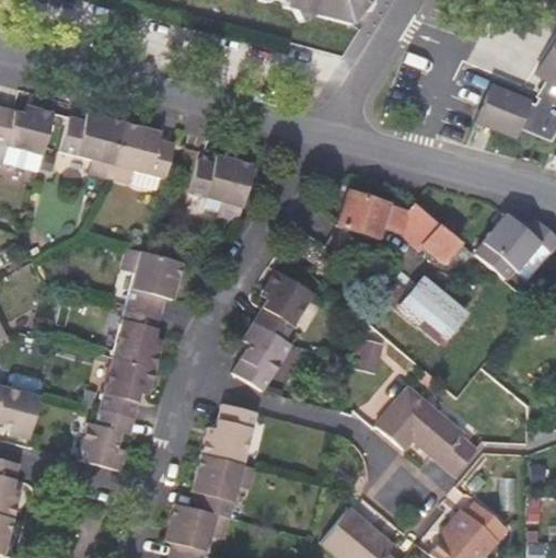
[(286,0),(286,4),(297,9),(302,19),(311,12),(354,23),(362,10),(368,0),(286,0)]
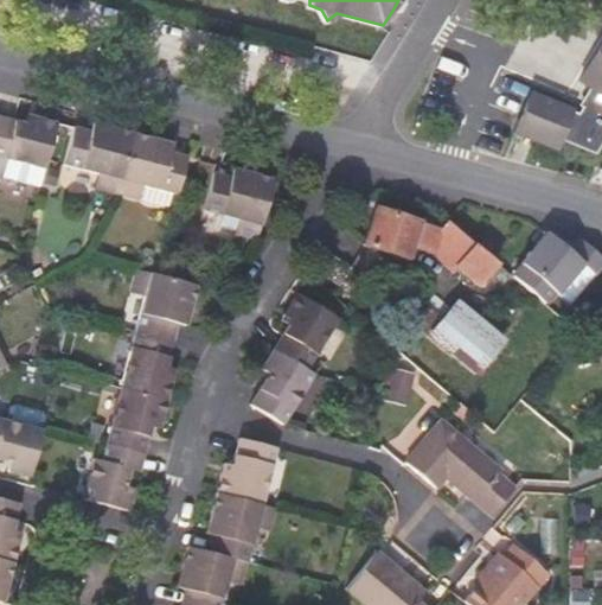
[(601,50),(578,87),(589,94),(582,107),(586,109),(583,114),(587,115),(582,122),(571,116),(571,115),(530,95),(511,132),(523,138),(538,145),(552,153),(561,139),(595,152),(601,142),(601,50)]
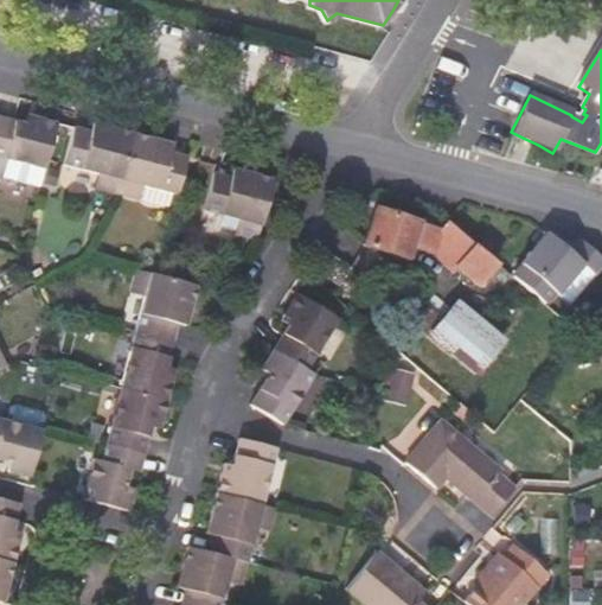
[(26,122),(0,115),(0,177),(5,178),(5,176),(43,185),(47,167),(58,121),(29,114),(26,122)]
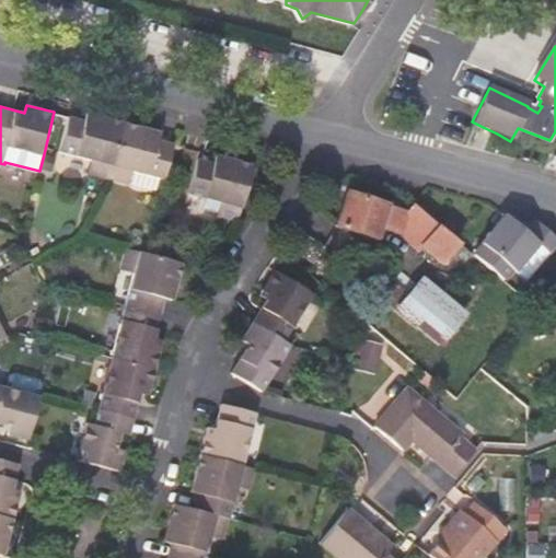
[(125,125),(125,123),(89,113),(87,120),(70,117),(61,151),(92,159),(90,172),(109,177),(125,125)]
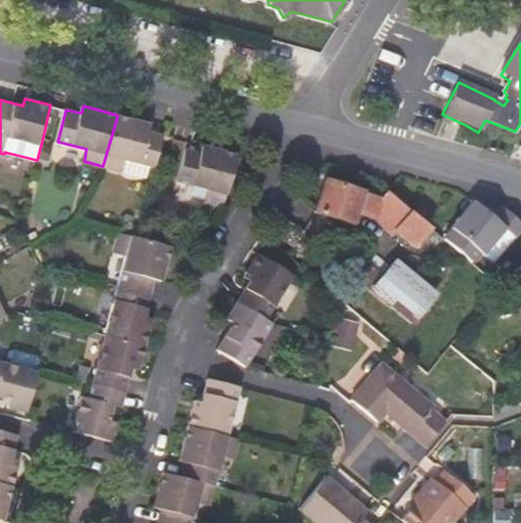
[(151,123),(117,115),(117,117),(103,166),(121,171),(125,159),(156,166),(164,134),(150,130),(151,123)]
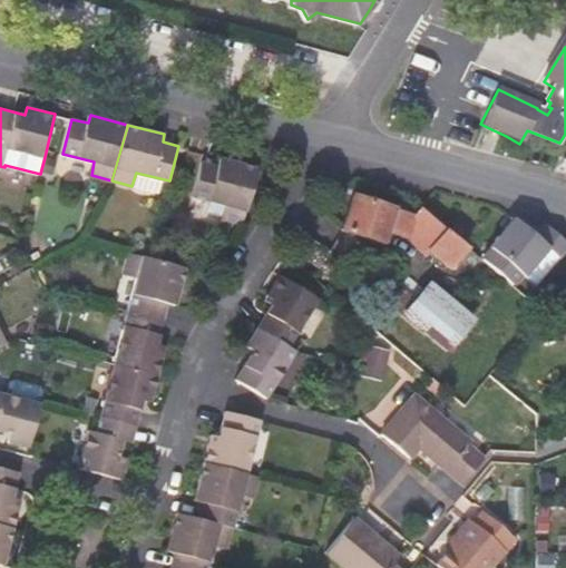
[(206,215),(244,224),(259,167),(221,158),(218,165),(203,162),(194,195),(210,199),(206,215)]
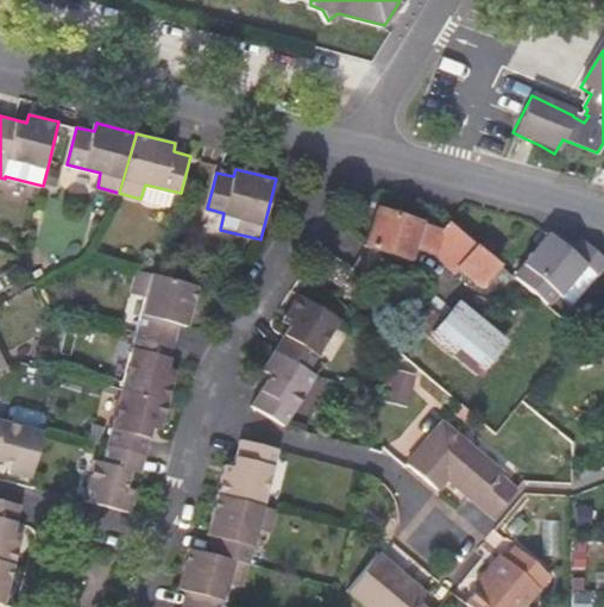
[(440,254),(445,226),(381,206),(369,244),(415,258),(417,248),(440,254)]
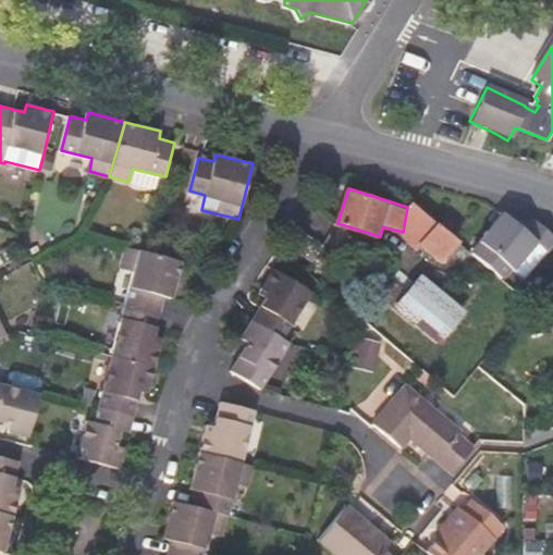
[(413,200),(407,207),(403,232),(403,234),(420,249),(425,244),(422,243),(439,223),(413,200)]
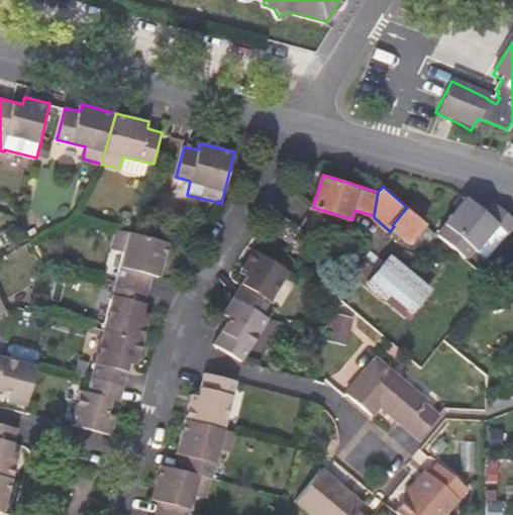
[(438,232),(467,256),(475,246),(489,258),(511,232),(510,231),(487,212),(469,197),(438,232)]
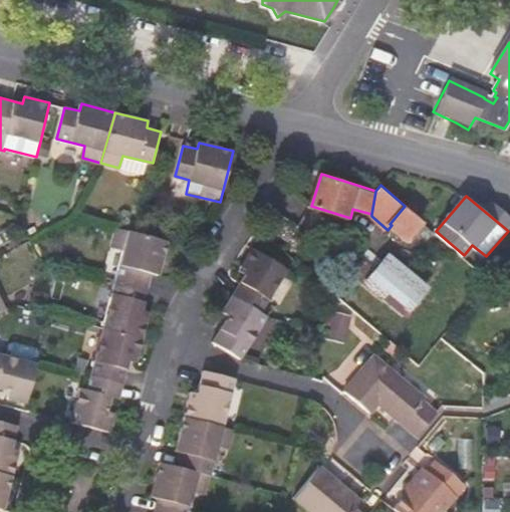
[(507,230),(509,227),(509,215),(493,201),(484,211),(507,230)]
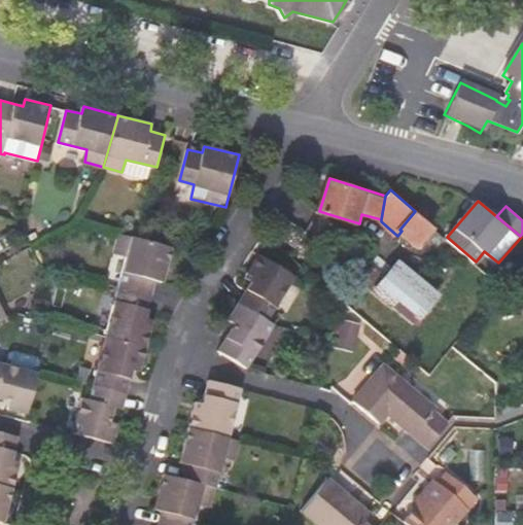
[(399,230),(402,231),(419,247),(436,228),(415,211),(399,230)]
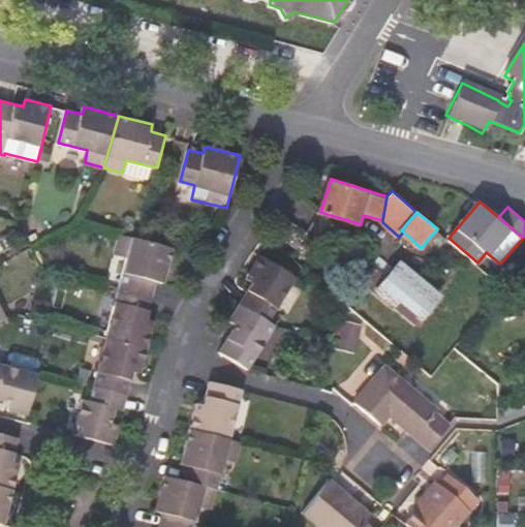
[(139,238),(121,234),(117,252),(128,256),(120,286),(154,296),(157,282),(164,284),(174,247),(139,238)]
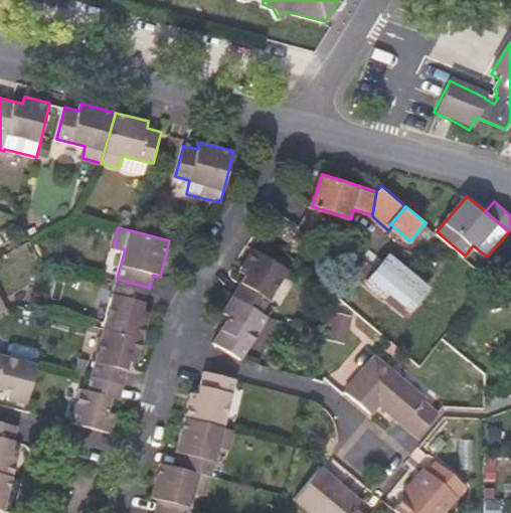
[(245,276),(234,295),(263,312),(288,269),(254,248),(240,272),(245,276)]
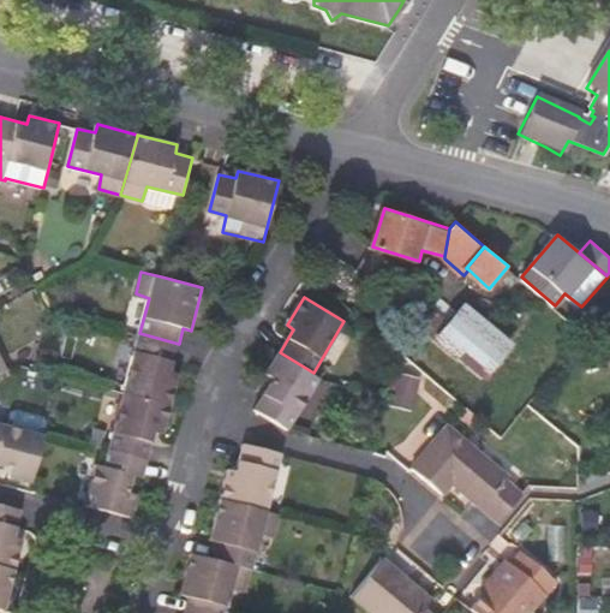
[(486,380),(488,379),(519,343),(468,299),(450,320),(438,310),(425,326),(437,335),(437,337),(486,380)]
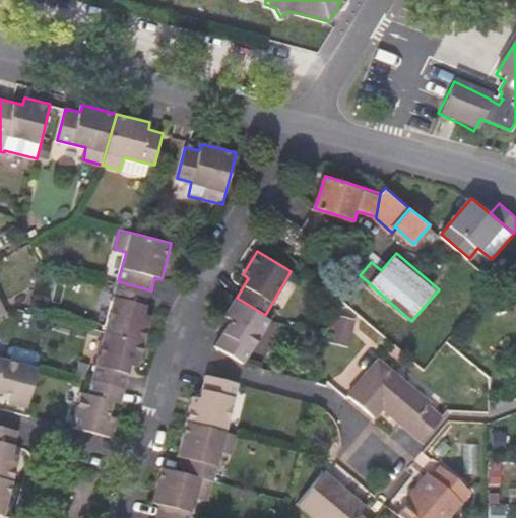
[(118,281),(106,329),(145,339),(152,315),(146,312),(151,290),(118,281)]
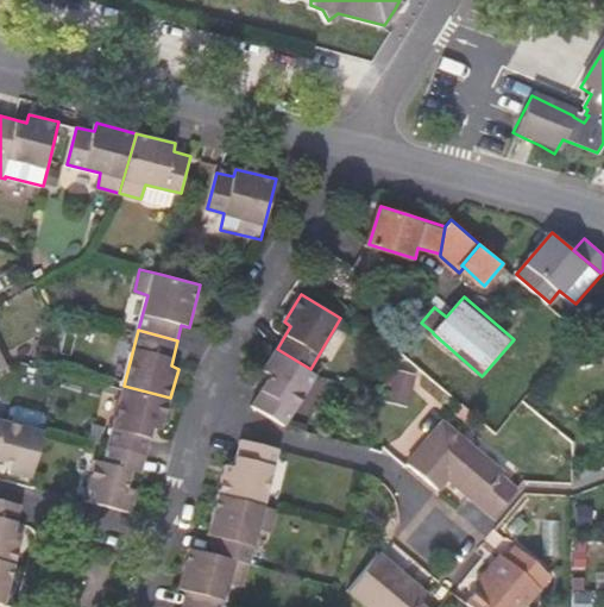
[(287,425),(316,374),(310,369),(277,349),(265,368),(272,373),(253,405),(287,425)]
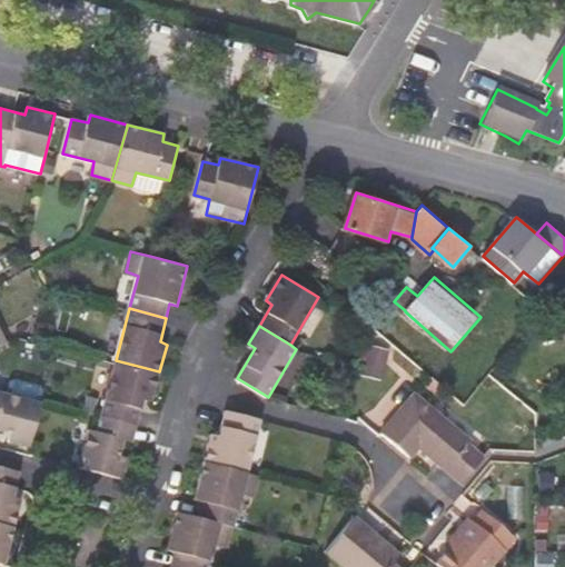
[(387,349),(368,345),(363,366),(360,374),(379,378),(387,349)]
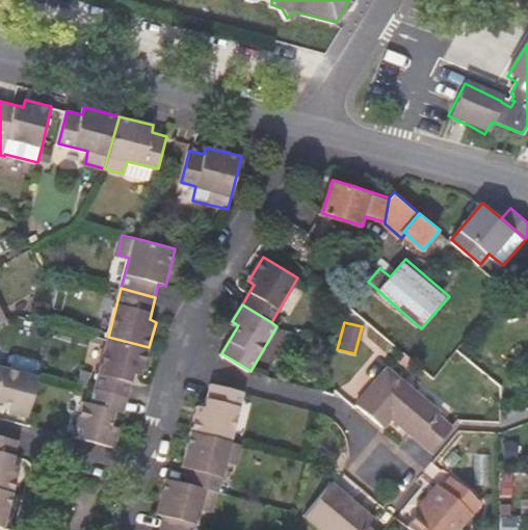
[(108,337),(96,387),(129,395),(135,373),(141,375),(149,347),(108,337)]
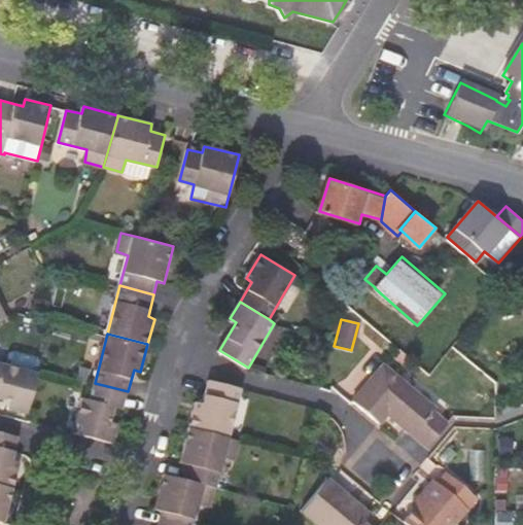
[(43,360),(40,356),(16,351),(13,353),(10,364),(0,361),(0,396),(12,400),(10,408),(30,413),(43,360)]
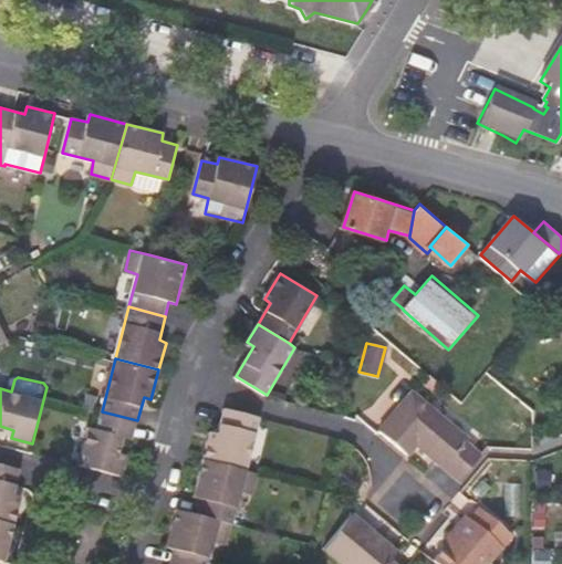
[(418,444),(438,460),(461,479),(482,453),(469,441),(470,438),(415,390),(382,428),(409,452),(418,444)]
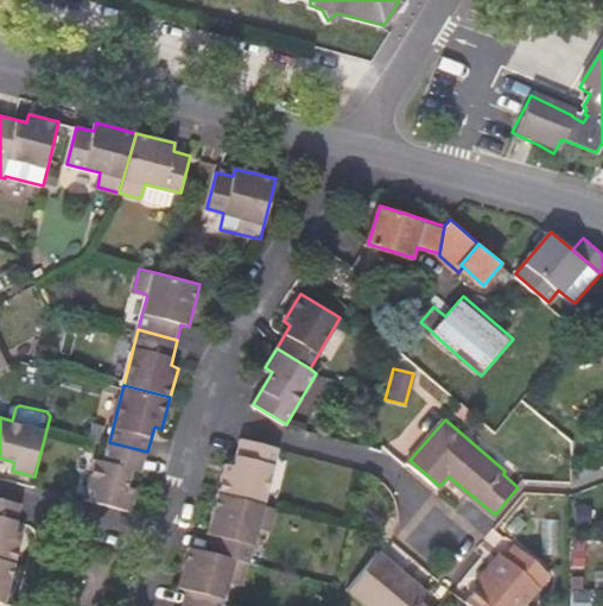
[(109,424),(96,421),(93,437),(101,440),(105,441),(109,424)]
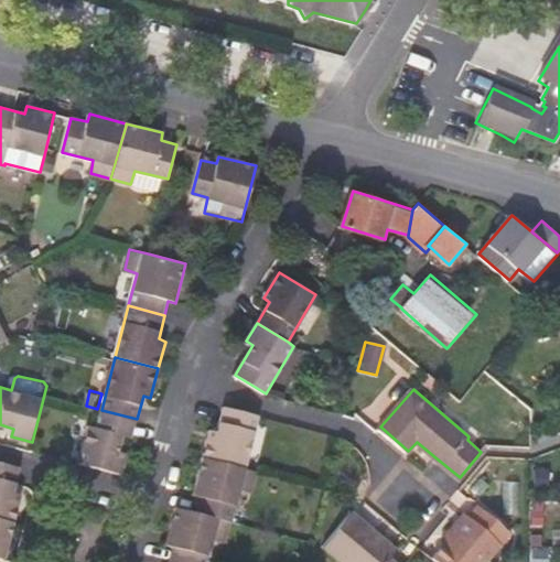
[(260,415),(225,406),(219,430),(212,428),(204,456),(247,467),(260,415)]
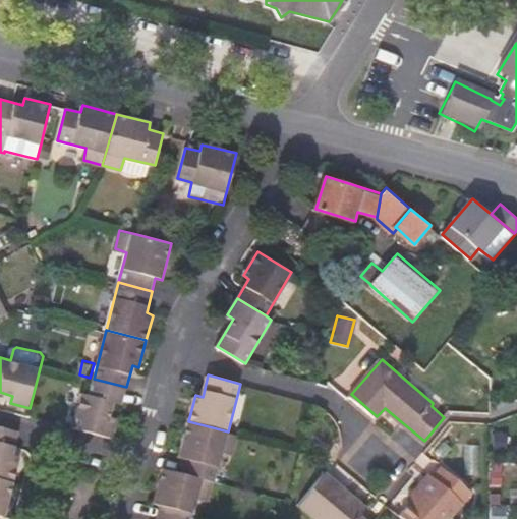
[(74,426),(114,437),(118,417),(111,415),(115,400),(123,401),(126,387),(94,379),(90,378),(87,377),(74,426)]
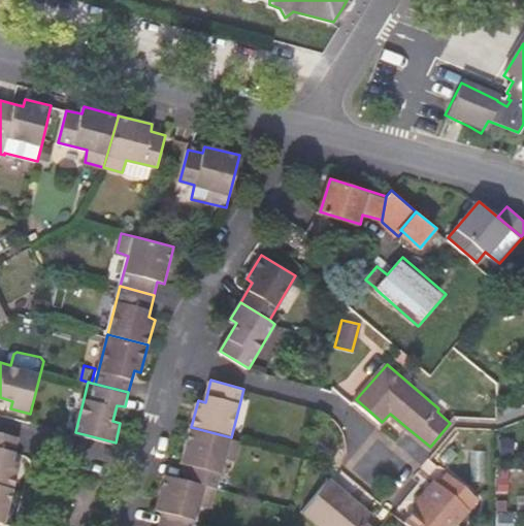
[(189,463),(185,479),(218,487),(226,457),(238,459),(243,440),(231,437),(191,427),(182,461),(189,463)]
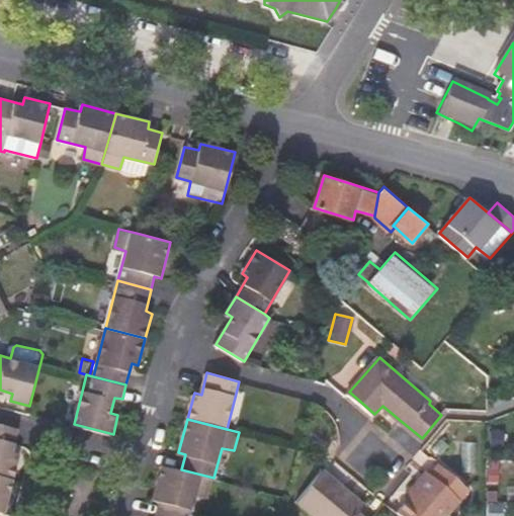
[(0,423),(0,476),(14,480),(21,452),(14,450),(19,428),(0,423)]
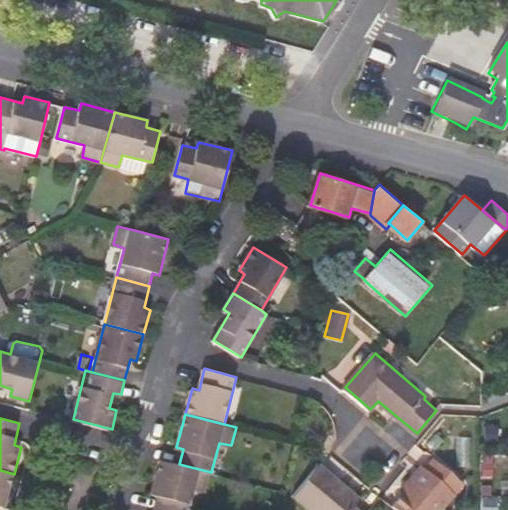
[(179,464),(162,460),(153,493),(160,495),(156,509),(157,509),(189,509),(195,488),(207,491),(211,472),(179,464)]
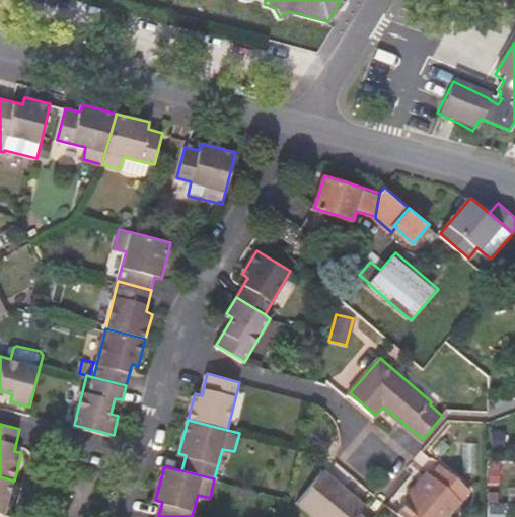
[(440,466),(431,475),(428,473),(408,496),(411,498),(398,512),(403,516),(446,516),(469,491),(440,466)]
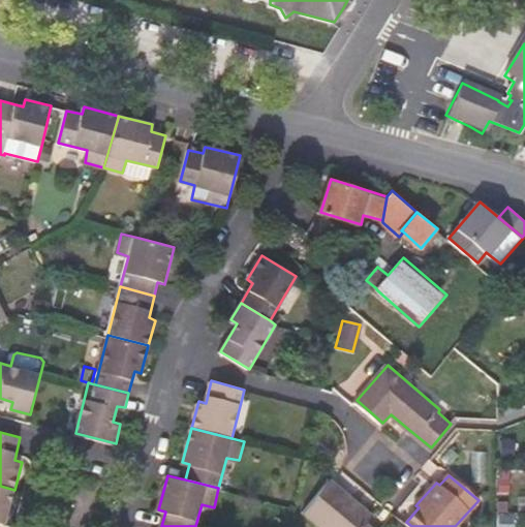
[(372,526),(368,522),(373,515),(330,478),(304,510),(323,526),(372,526)]
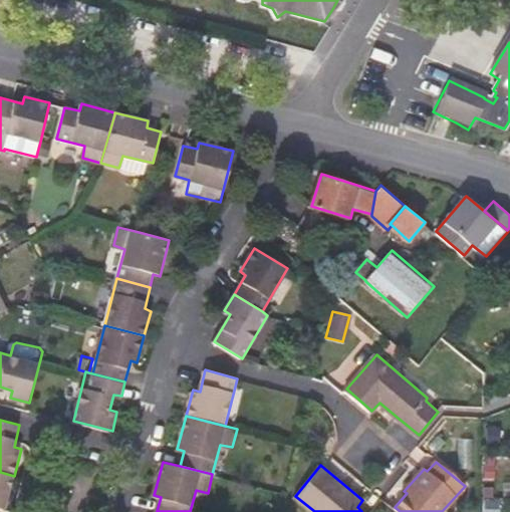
[(0,508),(5,510),(14,476),(0,472),(0,508)]
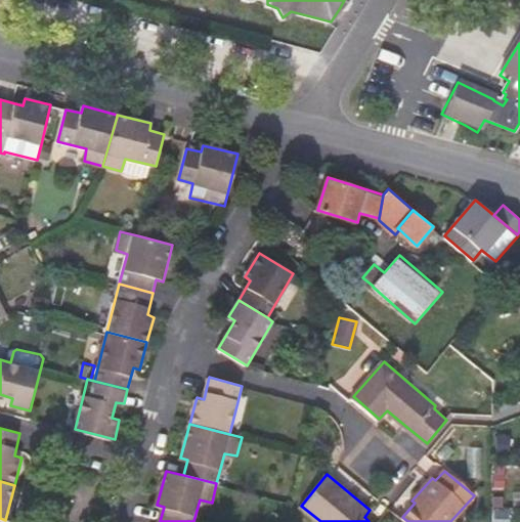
[(511,521),(511,511),(495,511),(494,521),(511,521)]
